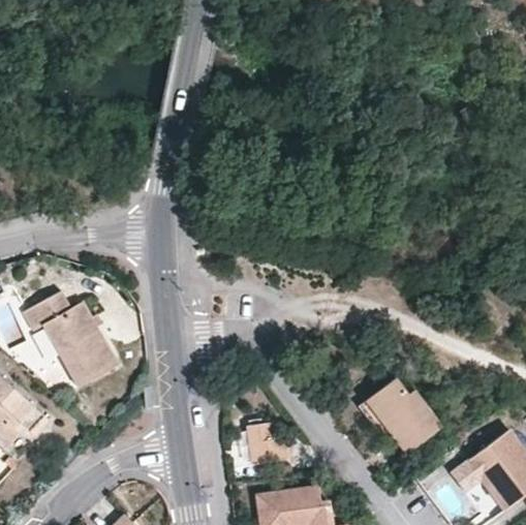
[(120,366),(86,305),(74,311),(64,295),(26,316),(35,333),(43,330),(80,390),(120,366)]
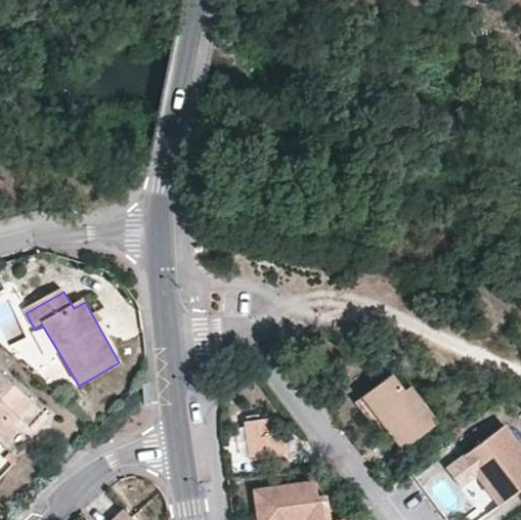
[(37,436),(51,420),(0,373),(0,435),(10,444),(27,427),(37,436)]
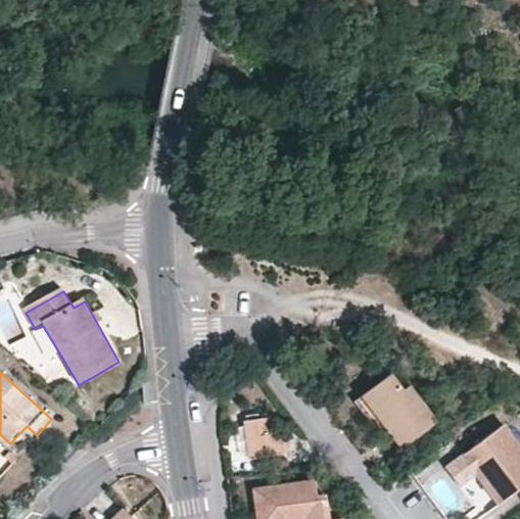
[(392,374),(365,395),(394,435),(404,446),(438,422),(411,385),(406,389),(392,374)]
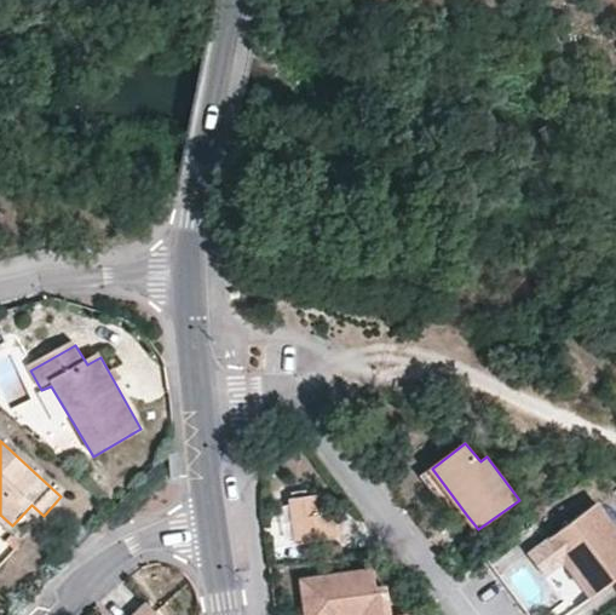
[(330,524),(330,519),(317,521),(315,501),(289,504),(292,524),(299,524),(301,549),(337,544),(335,524),(330,524)]
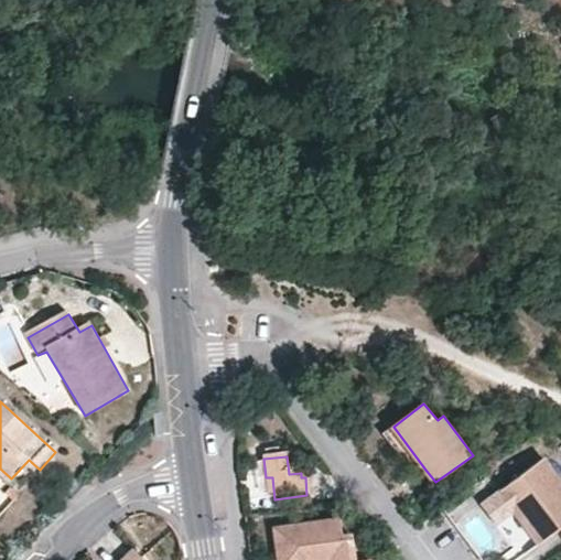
[(560,486),(540,460),(496,493),(536,545),(560,525),(560,486)]
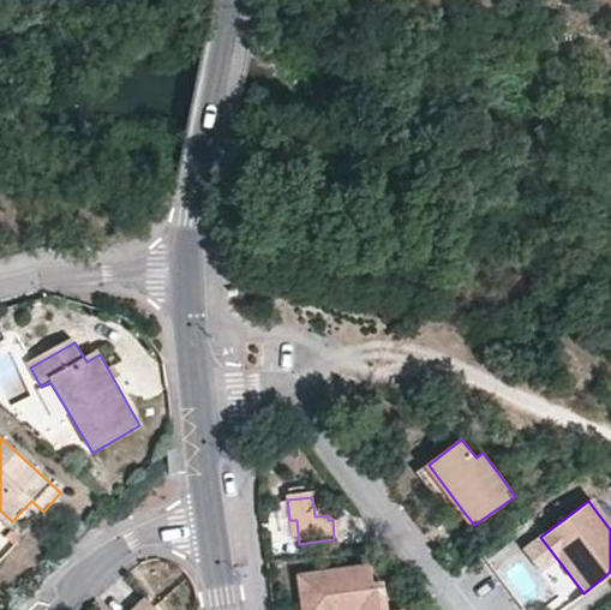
[(23,543),(13,534),(9,540),(17,548),(23,543)]
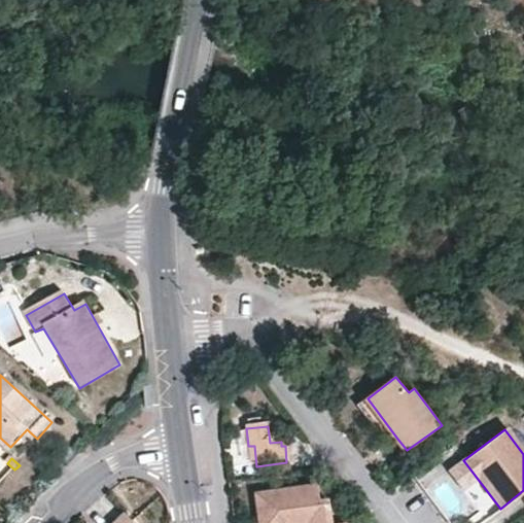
[(488,518),(500,509),(463,460),(451,468),(488,518)]
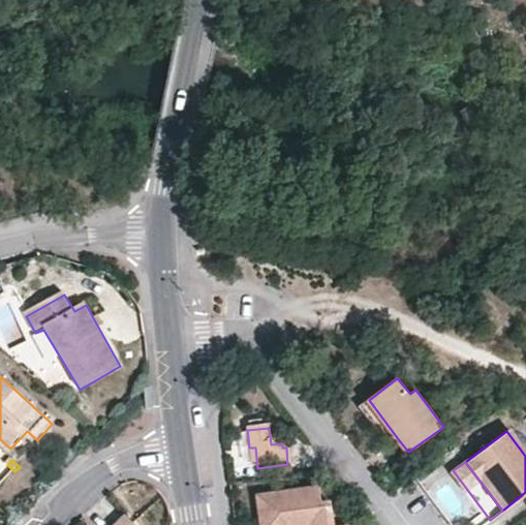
[(335,524),(333,504),(322,505),(319,491),(259,497),(263,524),(335,524)]
